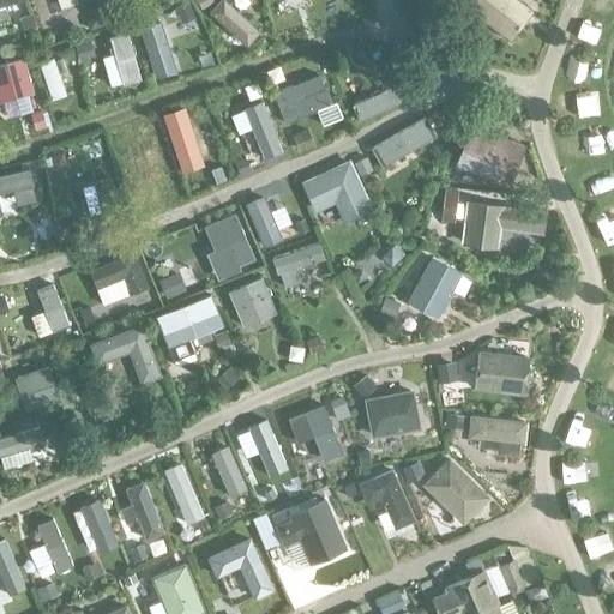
[(0,17),(28,8),(25,0),(12,0),(0,4),(0,17)]
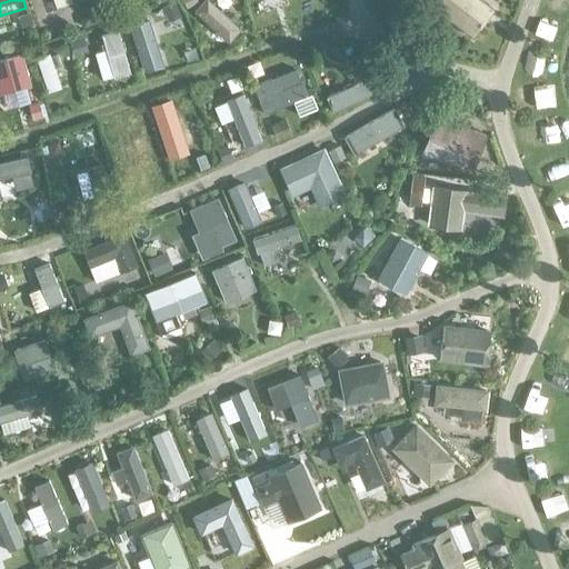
[(209,0),(202,0),(196,7),(227,40),(238,30),(209,0)]
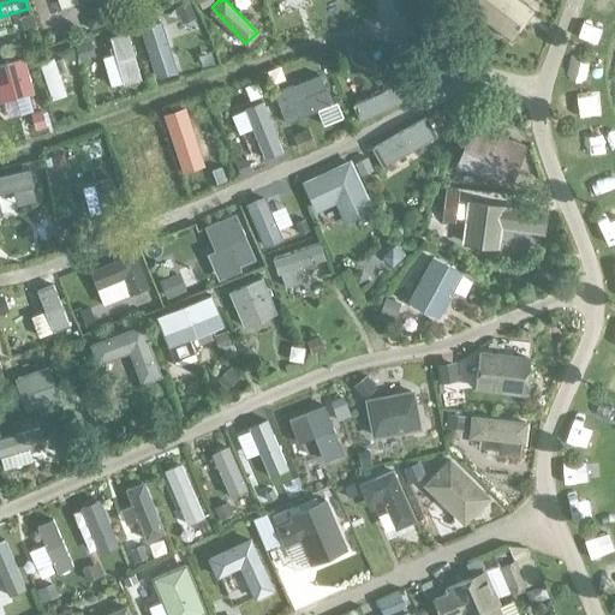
[(304,9),(300,0),(266,0),(270,16),(304,9)]
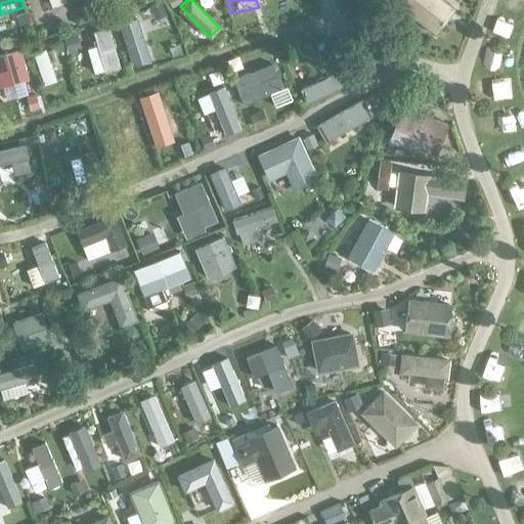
[(403,0),(399,6),(435,34),(452,10),(438,0),(403,0)]
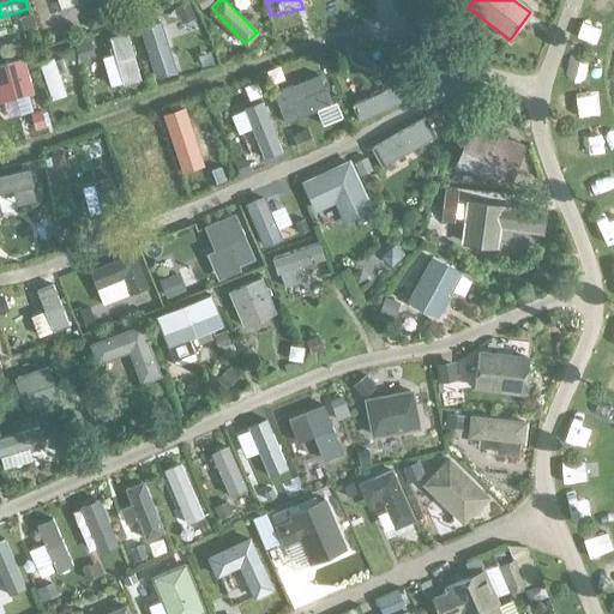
[(176,17),(188,13),(185,1),(173,5),(176,17)]
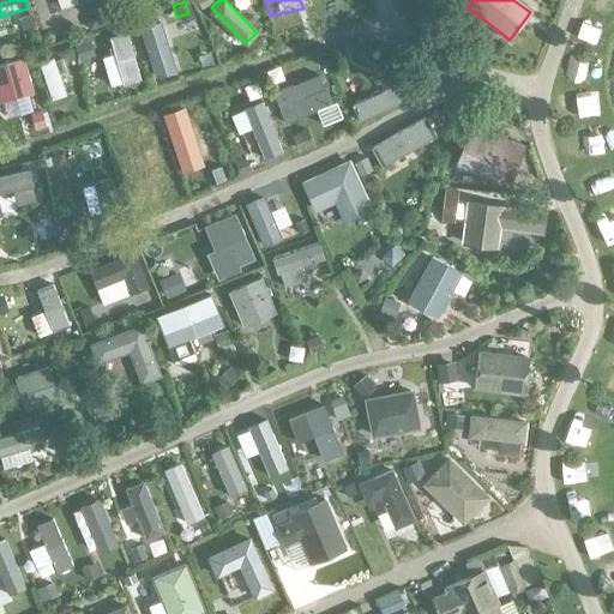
[(97,11),(89,13),(85,22),(89,29),(103,25),(104,18),(97,11)]
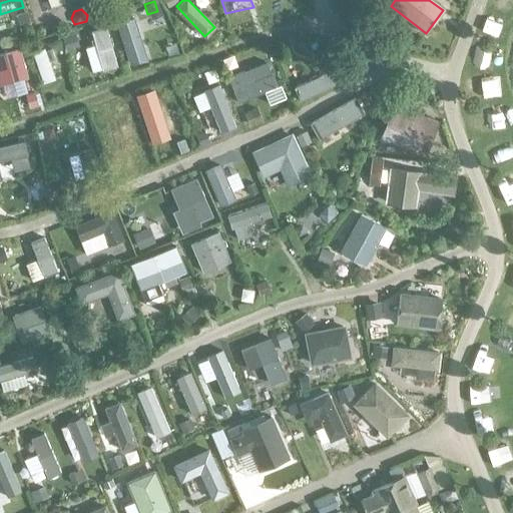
[(17,24),(28,21),(26,11),(15,14),(17,24)]
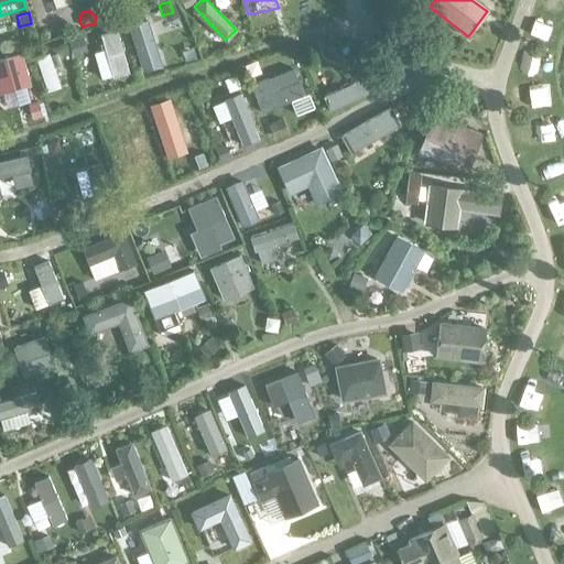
[(161,64),(150,20),(129,25),(140,68),(161,64)]
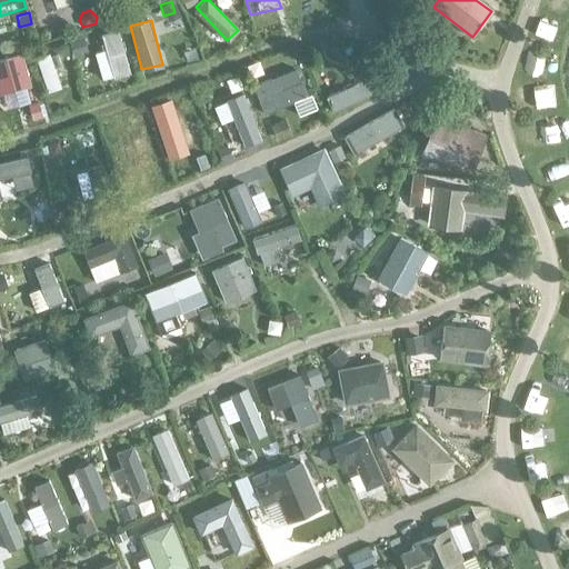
[(113,28),(98,32),(109,77),(125,72),(113,28)]
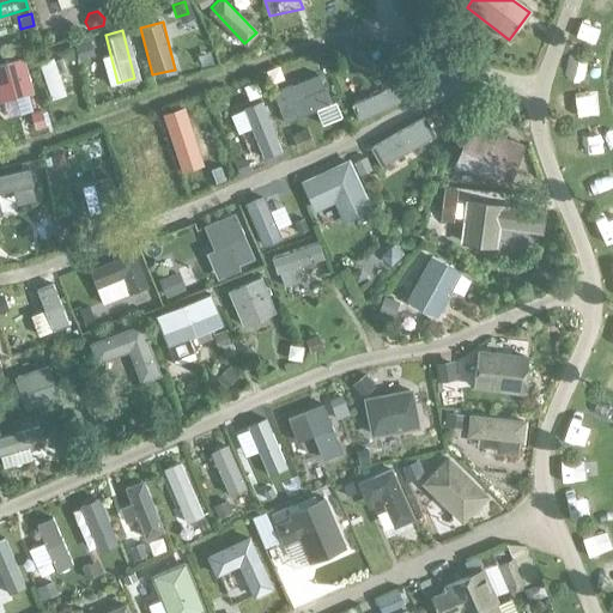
[(78,49),(82,58),(90,55),(93,54),(90,40),(76,43),(78,49)]
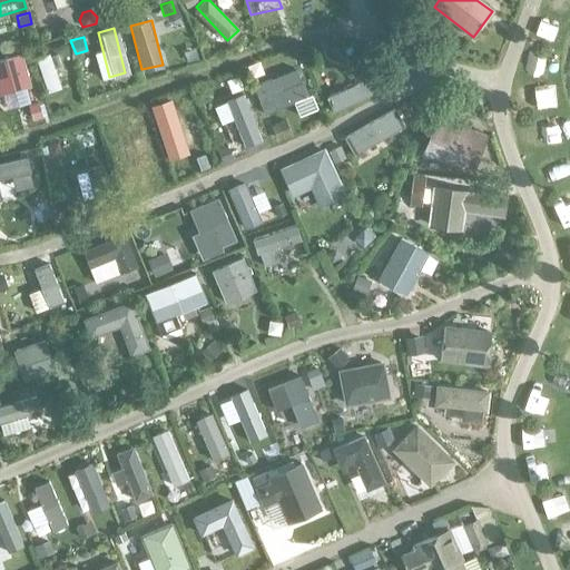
[(74,59),(70,51),(61,53),(64,62),(74,59)]
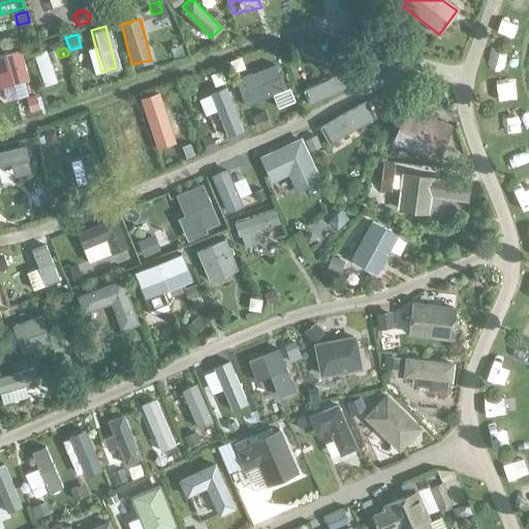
[(20,49),(0,54),(0,86),(27,79),(20,49)]
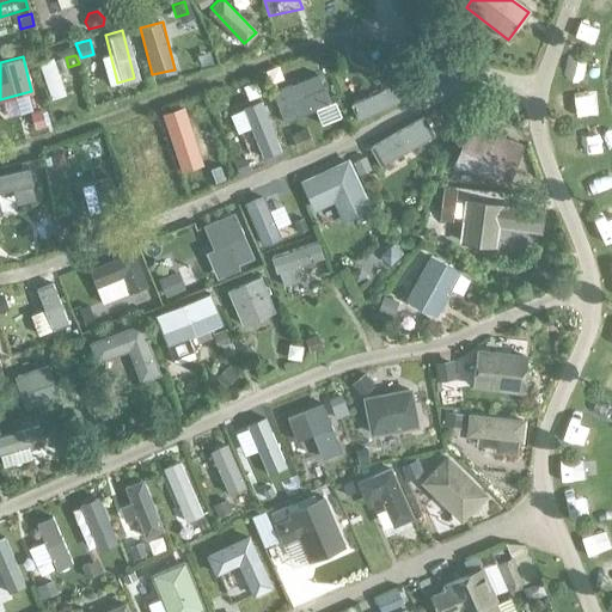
[(37,62),(51,102),(68,96),(54,57),(37,62)]
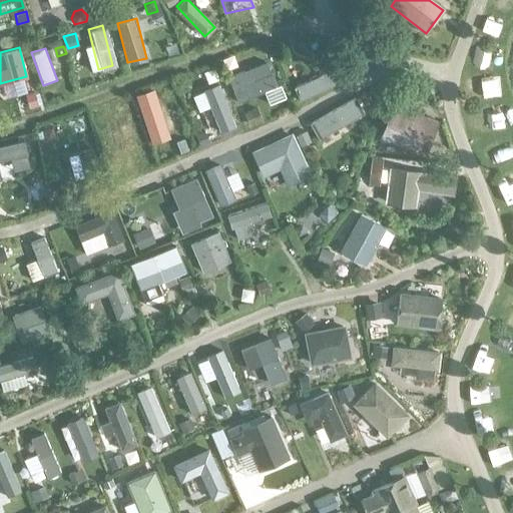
[(267,61),(228,76),(238,101),(265,91),(270,103),(285,96),(286,96),(281,84),(276,85),(267,61)]
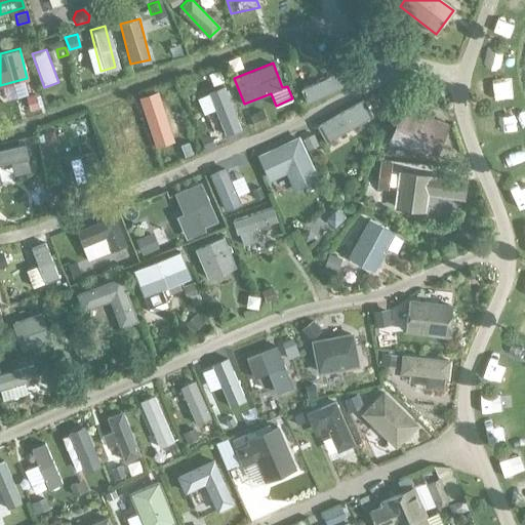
[(304,103),(345,84),(338,71),(297,90),(304,103)]
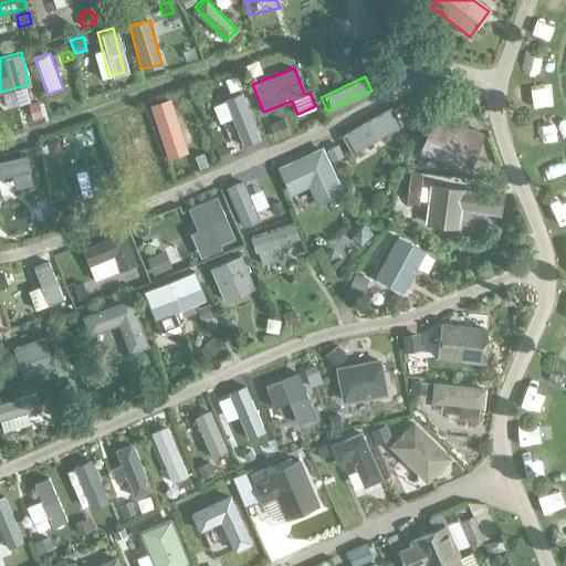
[(460,167),(463,159),(472,137),(444,126),(456,100),(443,94),(420,152),(460,167)]
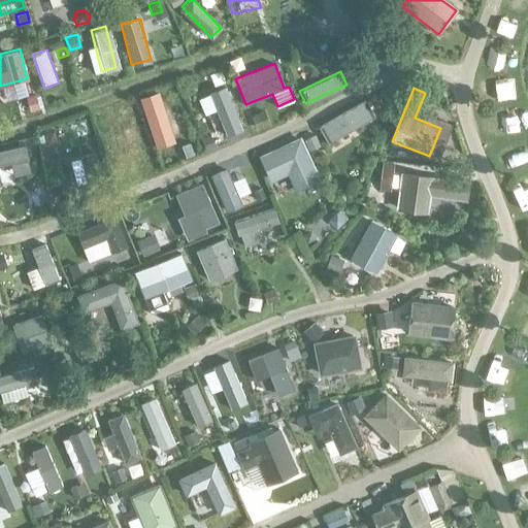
[(139,97),(154,142),(171,137),(157,92),(139,97)]
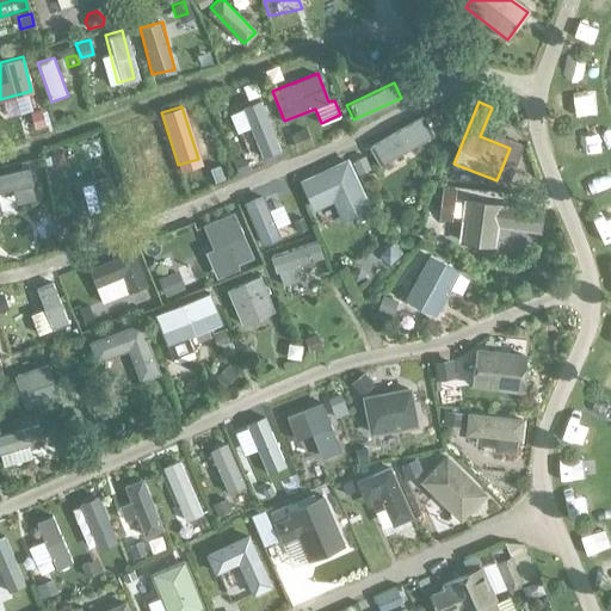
[(264,109),(223,123),(229,140),(270,125),(264,109)]
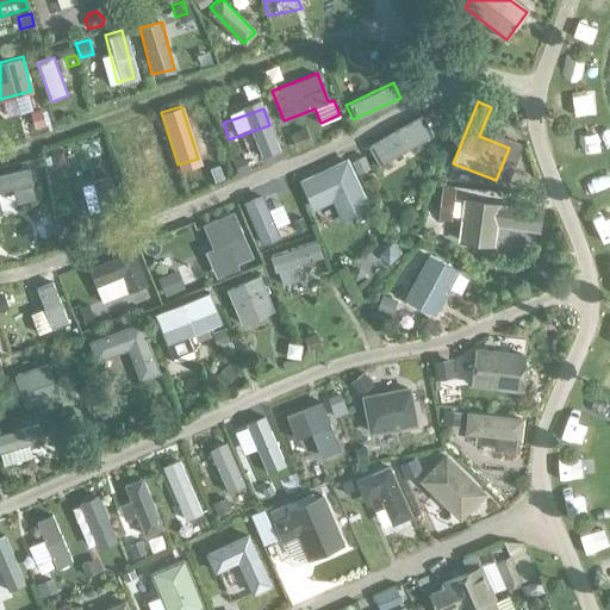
[(41,110),(31,112),(36,126),(44,124),(41,110)]
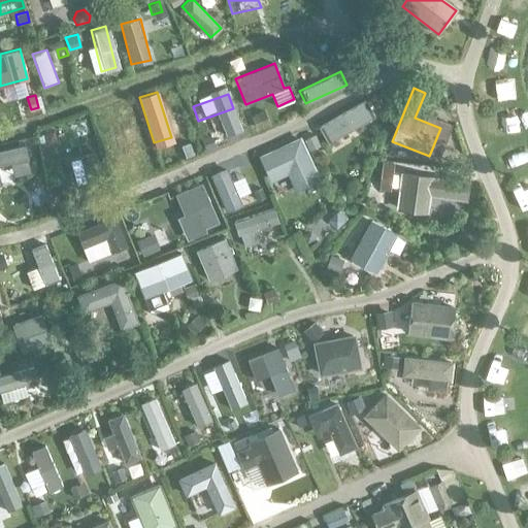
[(361,101),(318,123),(327,140),(369,118),(361,101)]
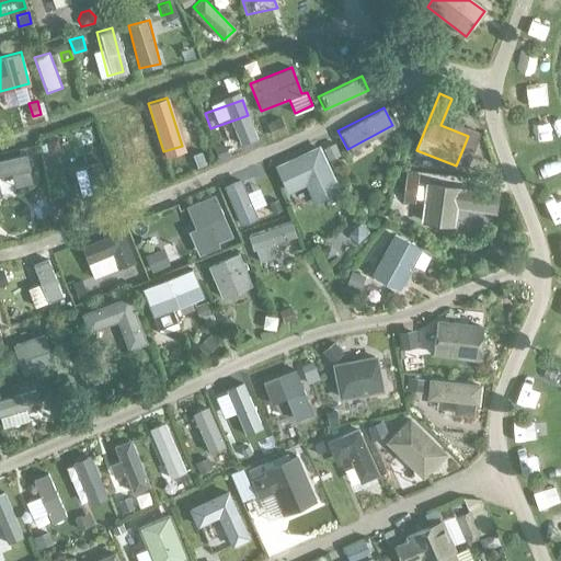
[(283,116),(270,123),(275,136),(289,130),(283,116)]
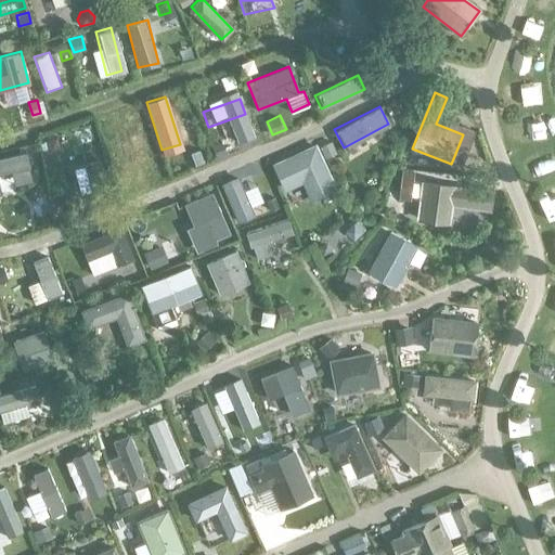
[(60,144),(57,136),(46,140),(50,151),(57,149),(60,144)]
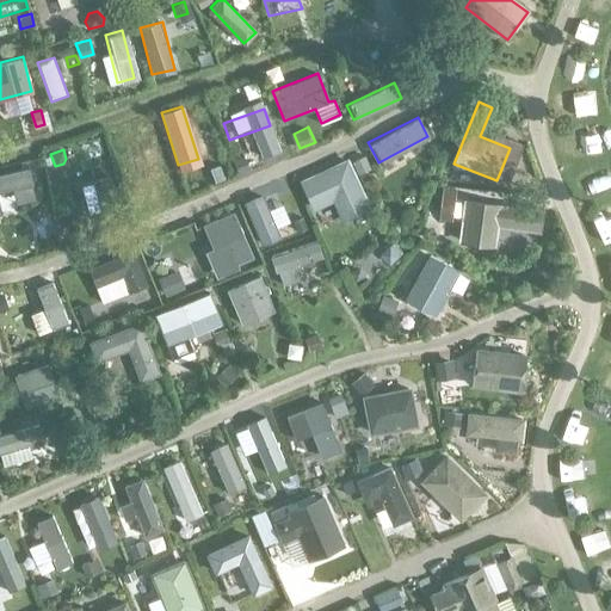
[(245,155),(234,159),(240,172),(250,168),(245,155)]
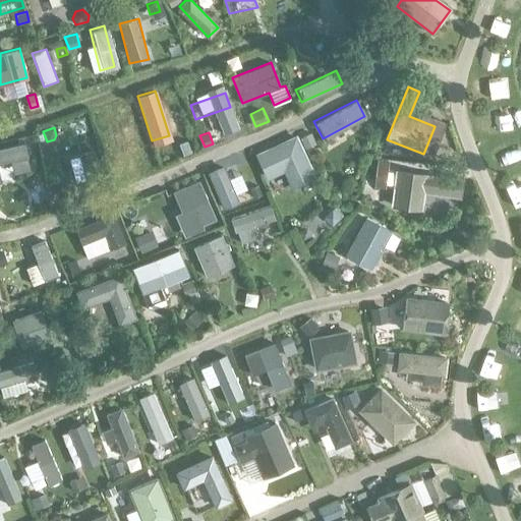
[(310,133),(301,138),(307,149),(315,145),(310,133)]
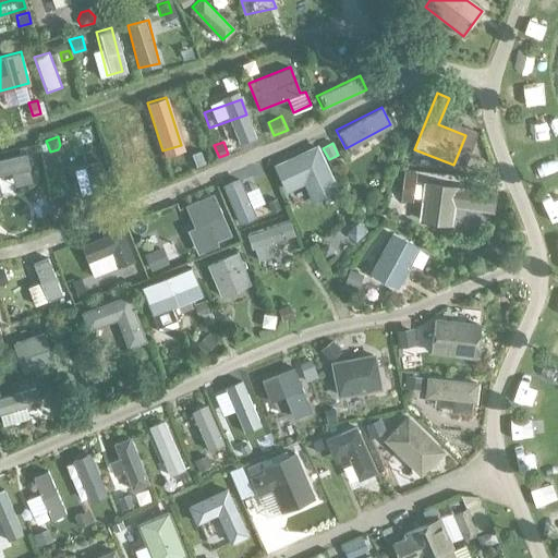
[(316,147),(277,166),(288,190),(307,181),(316,201),(337,191),(316,147)]
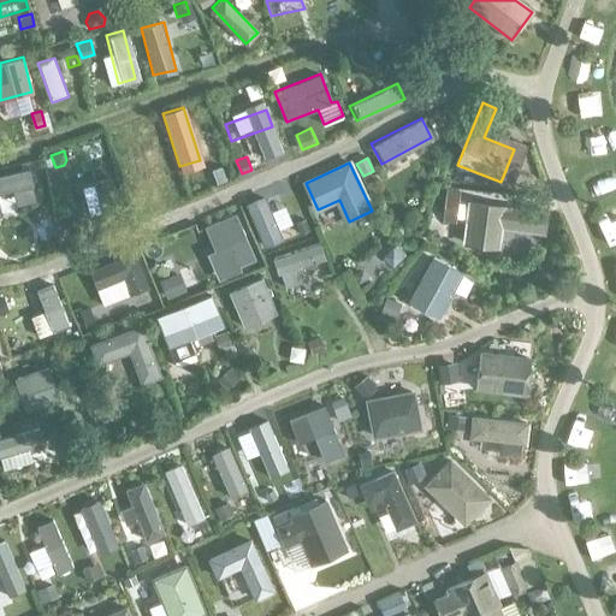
[(29,167),(0,173),(0,208),(0,207),(0,190),(13,188),(33,183),(29,167)]
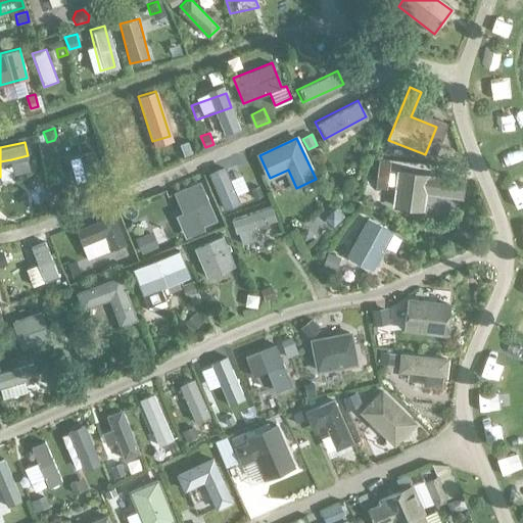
[(191,152),(187,142),(180,145),(183,155),(191,152)]
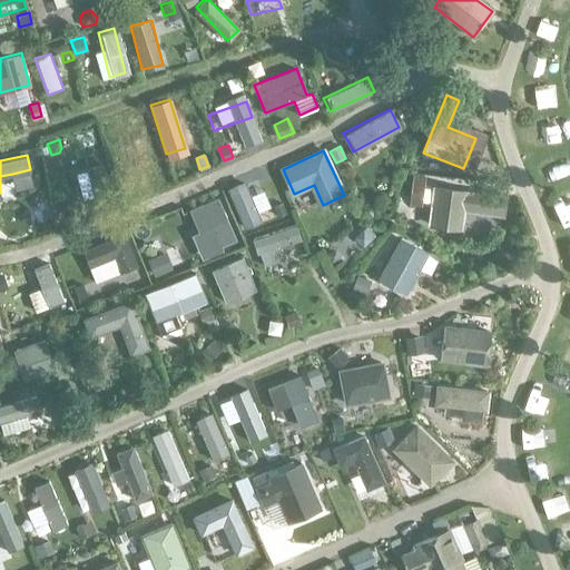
[(532,169),(537,185),(561,176),(556,161),(532,169)]
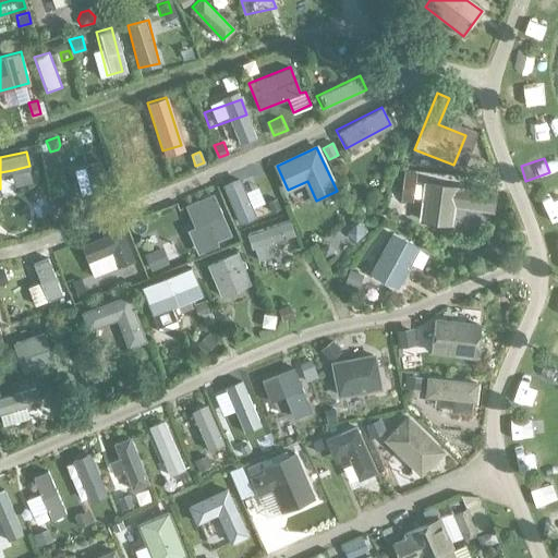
[(405,174),(401,195),(413,197),(413,195),(415,183),(416,176),(405,174)]
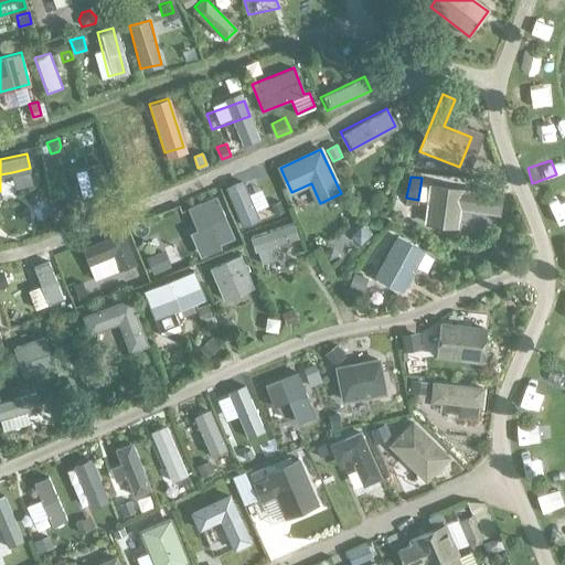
[(256,184),(240,189),(247,215),(263,211),(256,184)]
